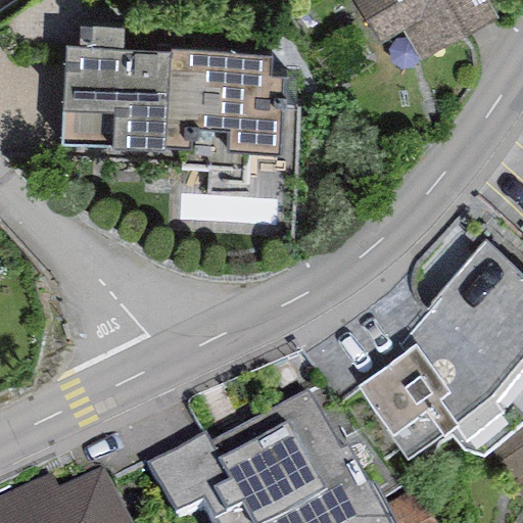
[(522,0),(366,0),(420,90),(522,28),(522,0)]
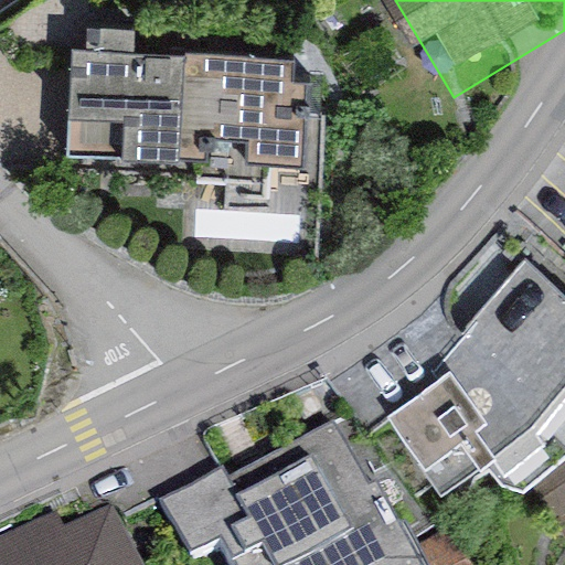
[(134,29),(83,27),(82,50),(68,50),(64,157),(113,159),(112,173),(194,177),(194,181),(255,183),(256,161),(299,163),(301,118),(290,118),(294,59),(184,54),(183,56),(132,53),(134,29)]
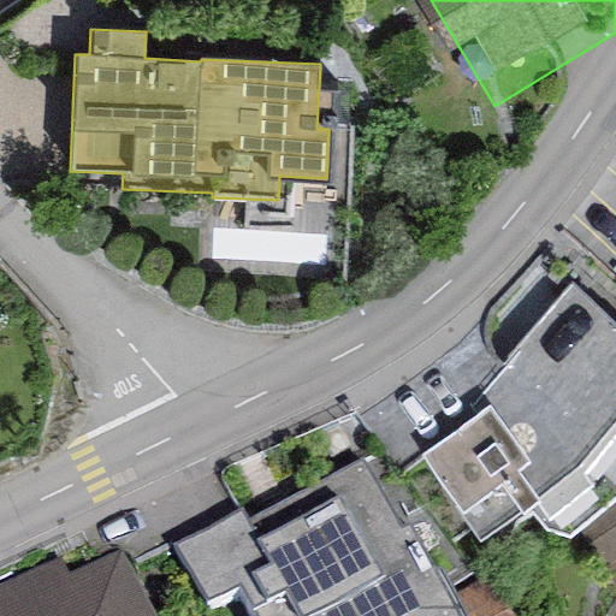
[(489,401),(421,454),(456,503),(451,507),(479,540),(528,508),(545,528),(569,537),(581,526),(615,496),(615,327),(568,284),(478,389),(489,401)]
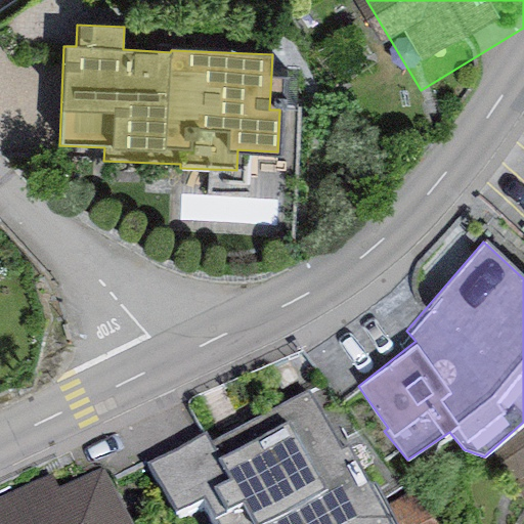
[(318,403),(182,491),(203,523),(387,523),(394,520),(318,403)]
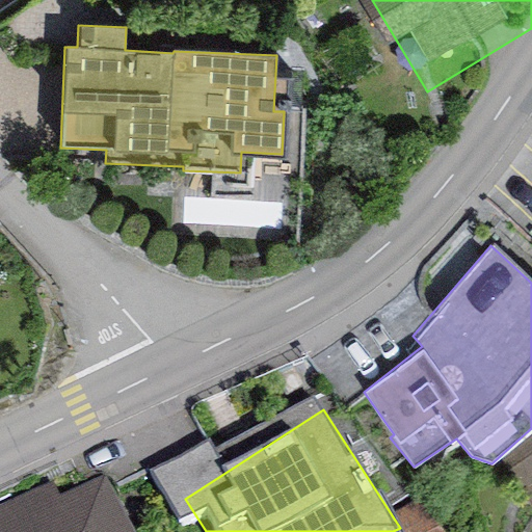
[(531,428),(502,454),(530,507),(531,506),(531,428)]
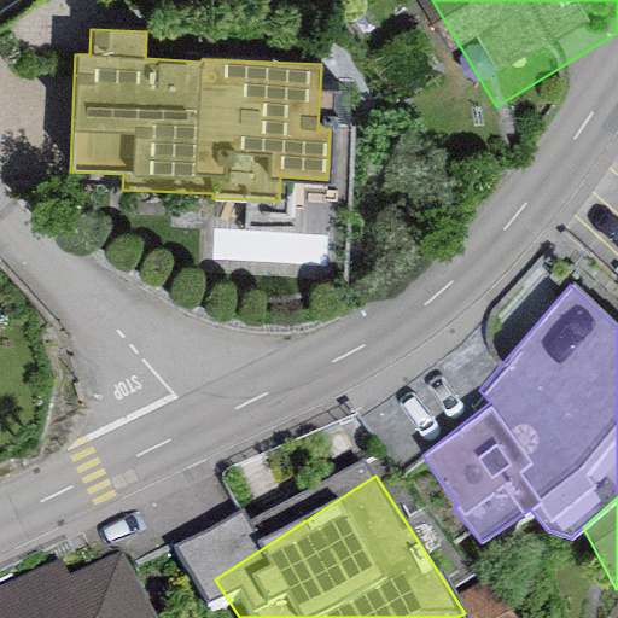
[(167,617),(149,577),(56,617),(167,617)]
